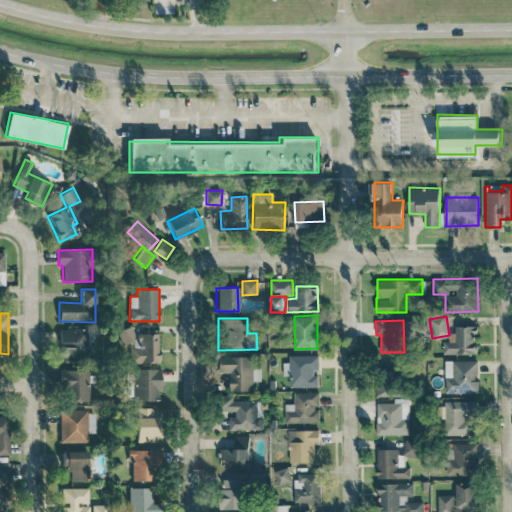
[(443,353),(476,354),(476,326),(455,326),(455,341),(443,341),(443,353)]
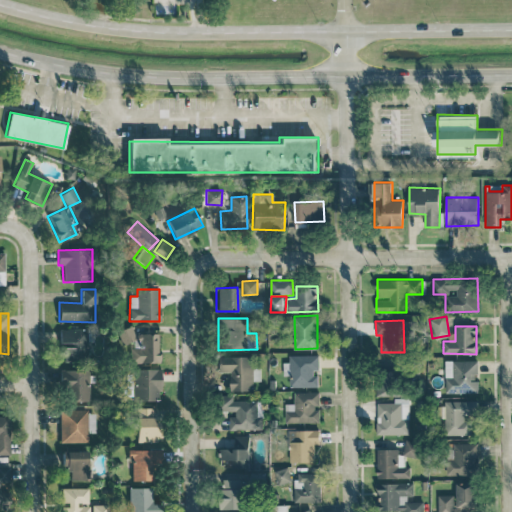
[(134,363),(158,362),(158,333),(132,334),(132,328),(120,328),(120,343),(133,343),(134,363)]
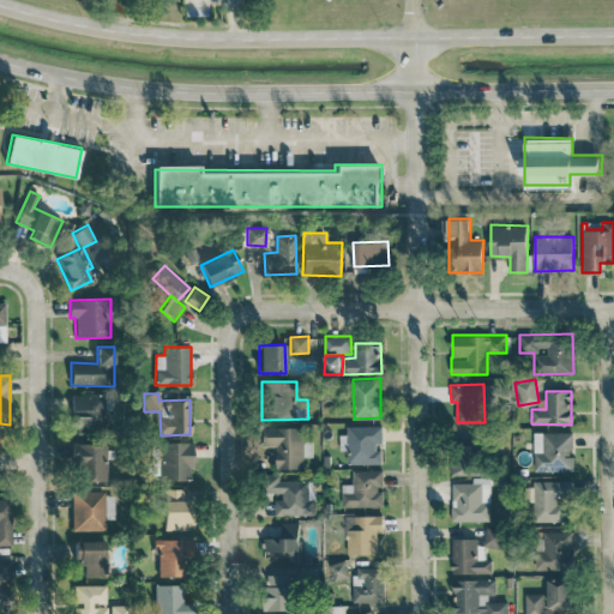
[(103,395),(72,395),(73,434),(104,433),(103,395)]
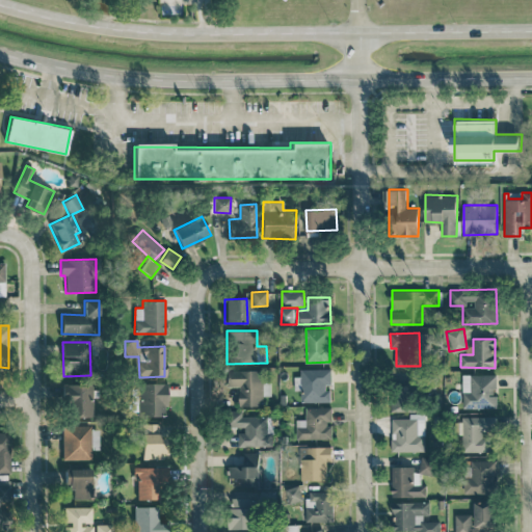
[(331,368),(301,369),(301,380),(294,380),(294,390),(301,390),(301,401),(331,401),(330,387),(331,387),(331,368)]
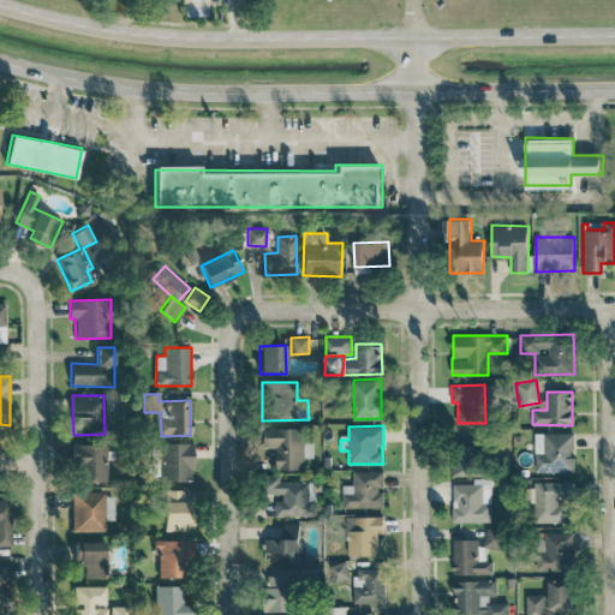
[(276,469),(305,469),(305,457),(312,457),(312,442),(304,442),(304,428),(262,427),(261,446),(278,447),(276,469)]
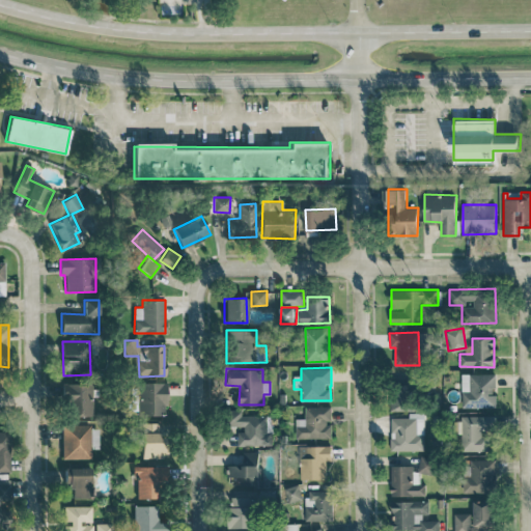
[(496,407),(495,372),(462,373),(462,407),(496,407)]
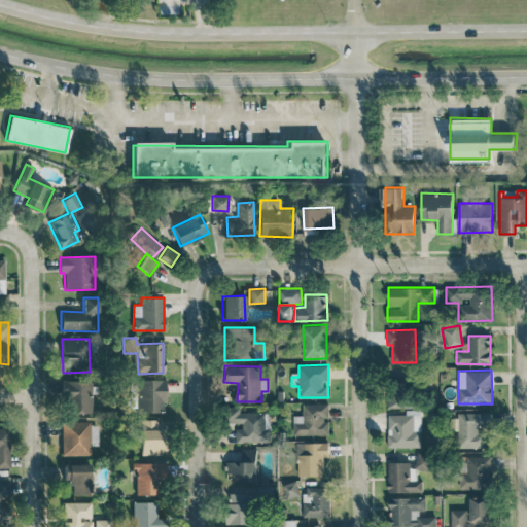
[(411,408),(412,376),(389,375),(387,407),(411,408)]
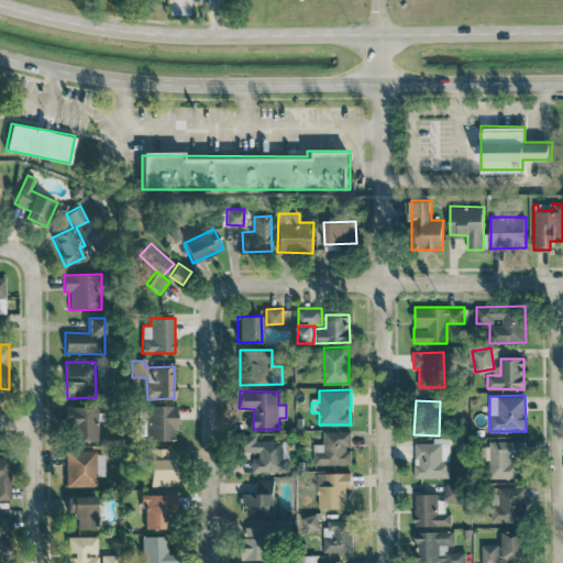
[(147,406),(147,440),(176,440),(176,406),(147,406)]
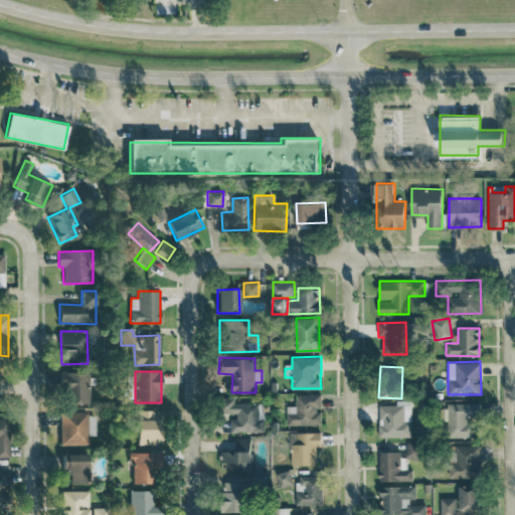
[(90,403),(89,372),(62,372),(63,403),(90,403)]
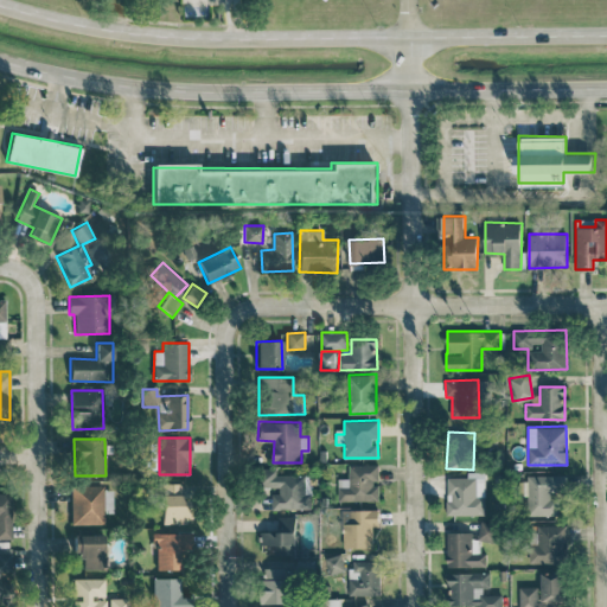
[(349,465),(350,500),(379,500),(378,483),(379,483),(378,464),(349,465)]
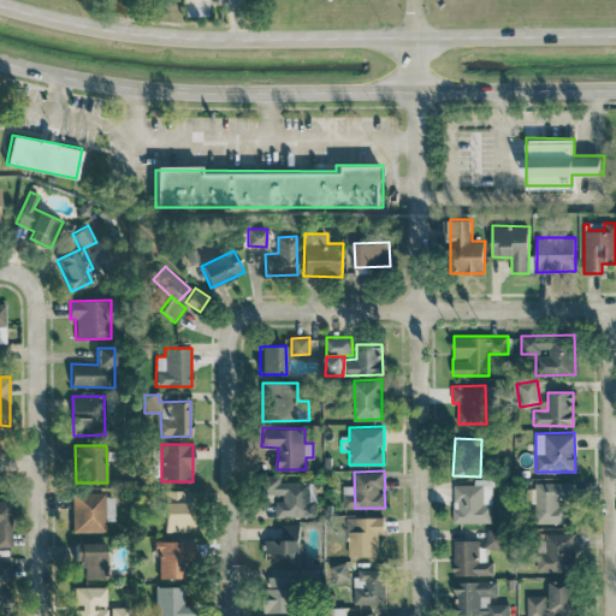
[(315,516),(315,481),(280,481),(280,474),(267,474),(267,496),(276,496),(276,516),(315,516)]
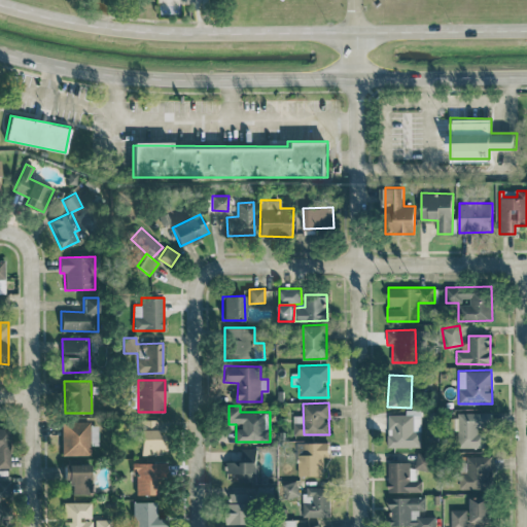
[(421,446),(421,410),(406,410),(406,414),(388,414),(388,447),(421,446)]
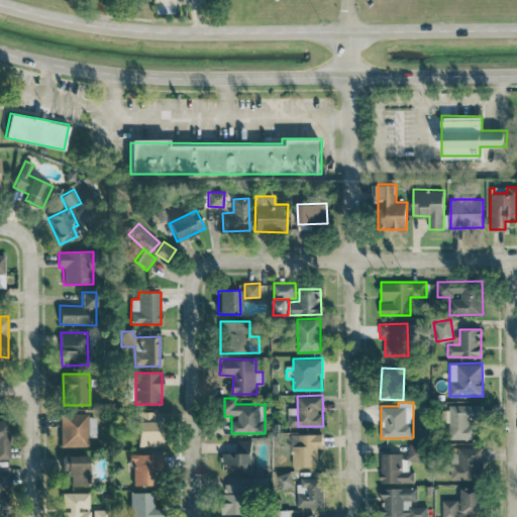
[(476,424),(470,424),(470,417),(481,417),(481,404),(449,404),(449,438),(476,438),(476,424)]
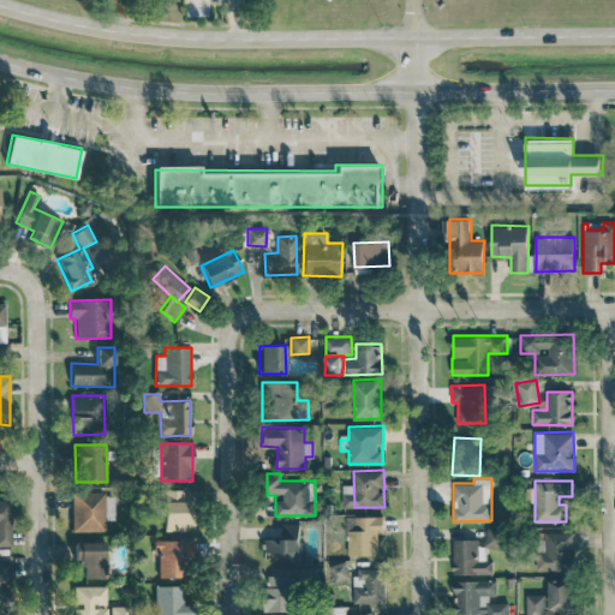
[(165,531),(193,530),(193,506),(184,507),(184,489),(163,490),(165,531)]
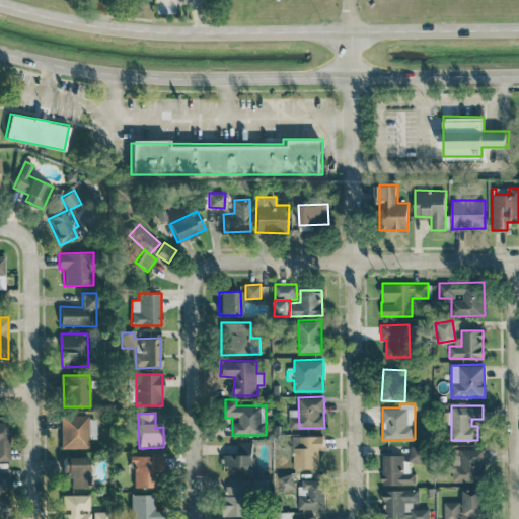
[(96,438),(95,416),(60,417),(61,448),(89,448),(88,438),(96,438)]
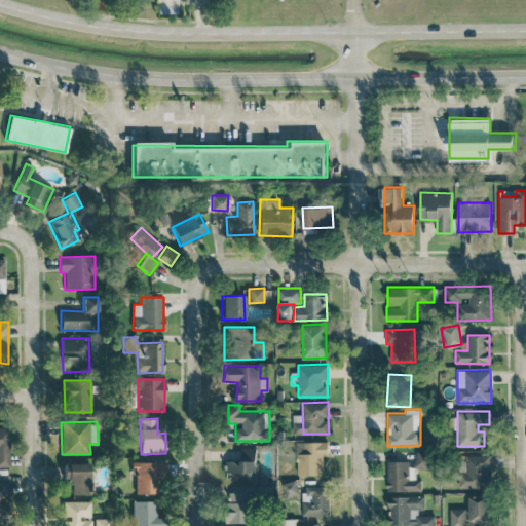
[(0,466),(9,466),(10,427),(0,427),(0,466)]
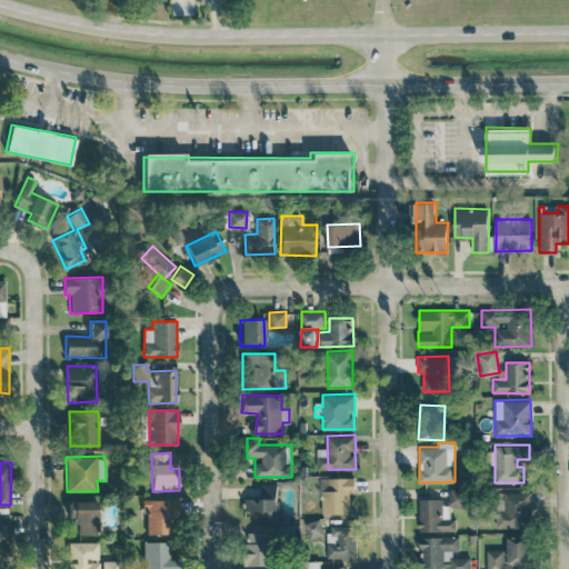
[(350,512),(349,492),(356,492),(356,477),(327,478),(327,513),(350,512)]
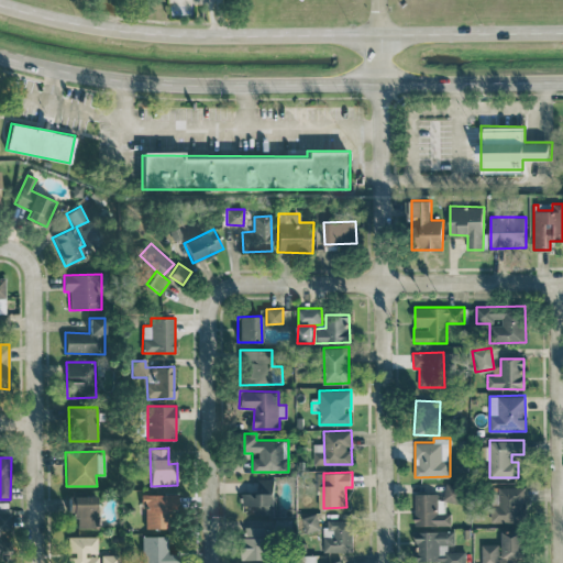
[(254,514),(274,515),(275,478),(258,478),(258,493),(242,493),(242,504),(255,505),(254,514)]
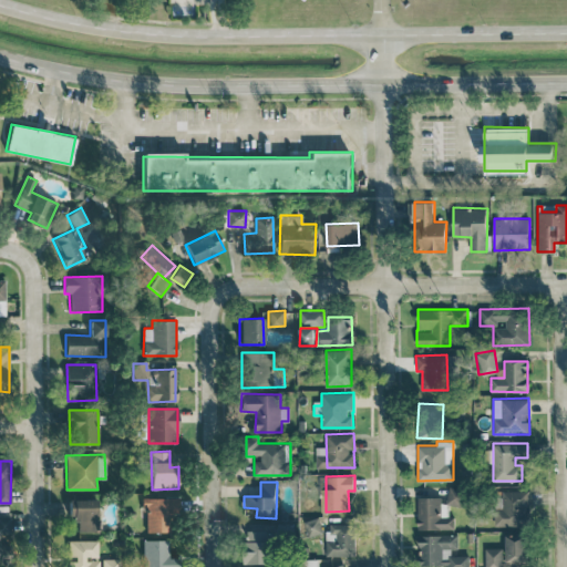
[(463,487),(447,487),(447,505),(463,505),(463,487)]
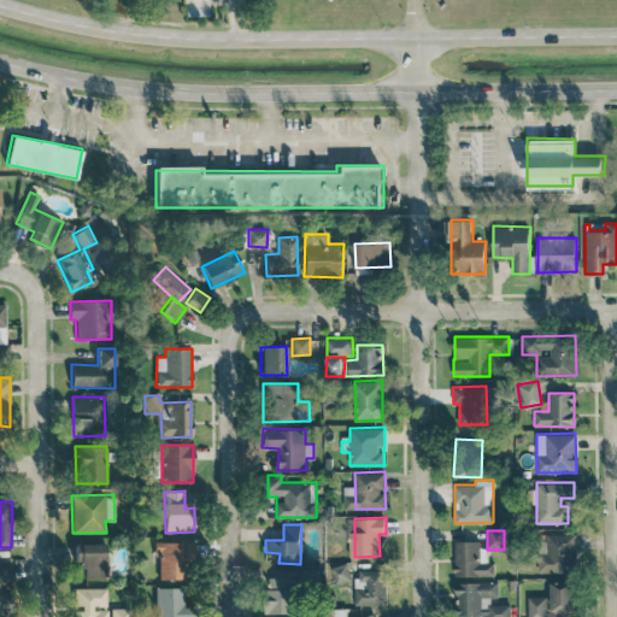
[(546,534),(546,553),(538,553),(539,573),(575,571),(574,533),(546,534)]
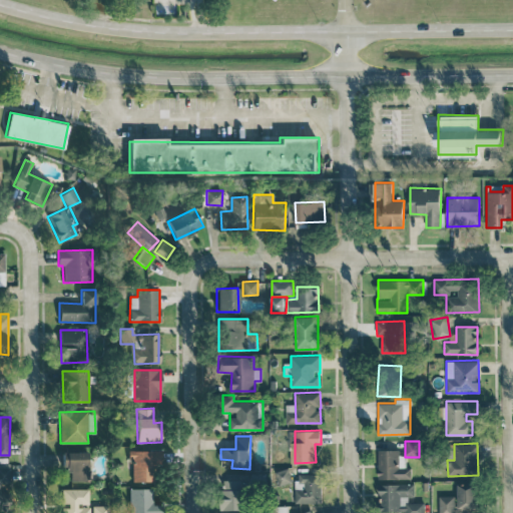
[(399,449),(377,450),(378,479),(411,478),(411,467),(399,467),(399,449)]
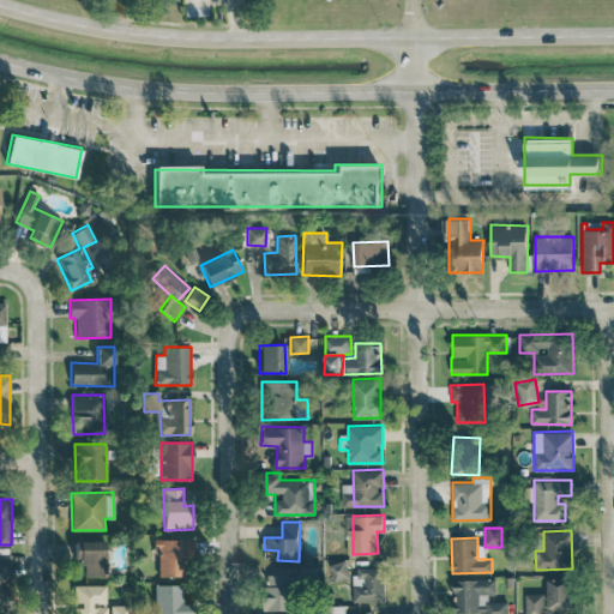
[(157,576),(192,577),(193,540),(157,539),(157,576)]
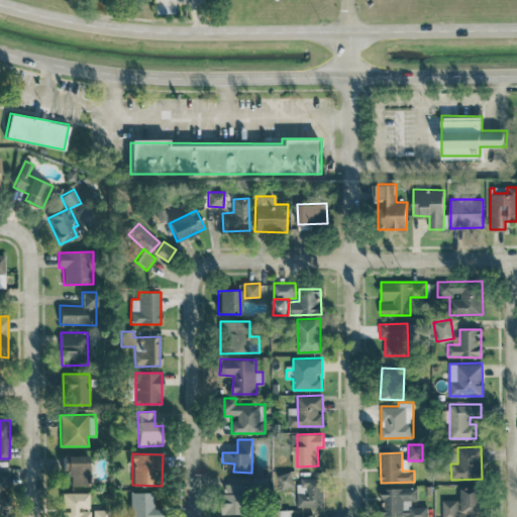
[(62,455),(62,475),(71,475),(71,485),(88,485),(88,455),(62,455)]
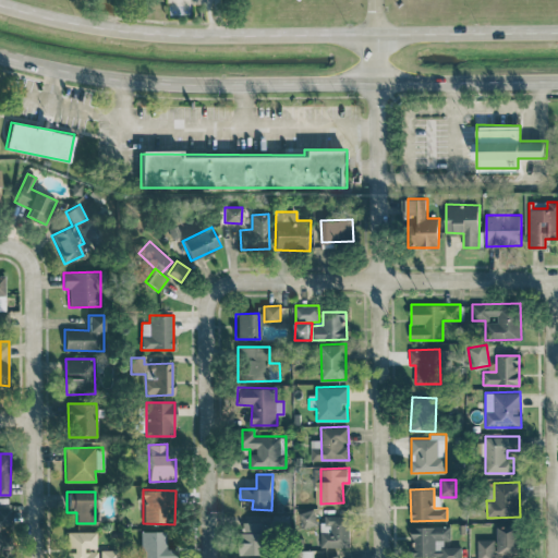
[(10,506),(0,505),(0,553),(1,553),(1,546),(11,546),(11,535),(0,535),(0,524),(10,525),(10,506)]
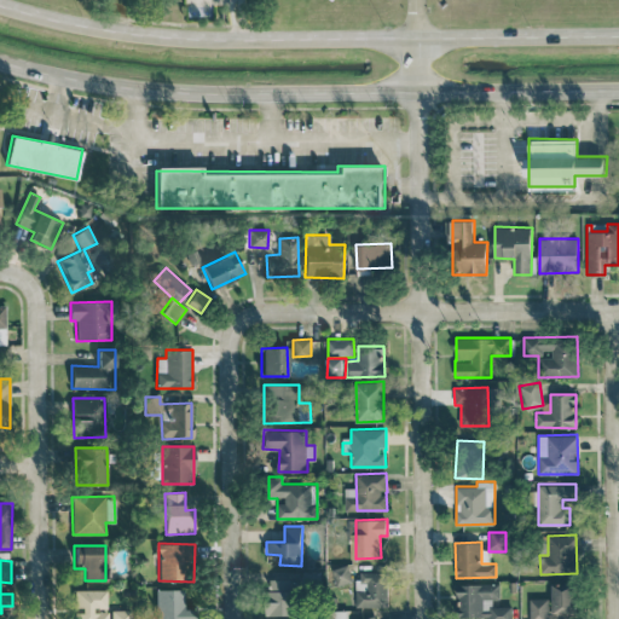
[(357,606),(388,606),(387,571),(357,572),(357,606)]
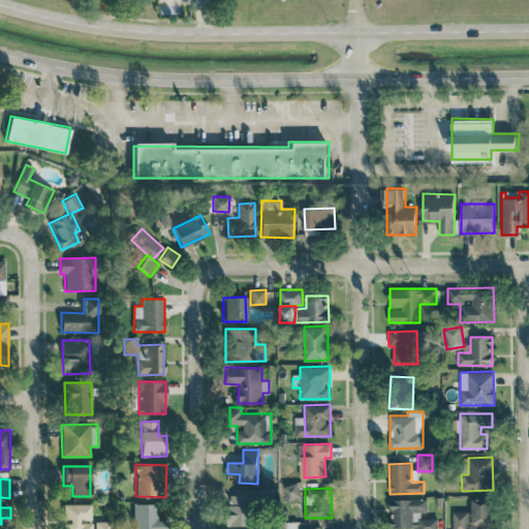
[(250,494),(229,495),(230,526),(251,525),(250,494)]
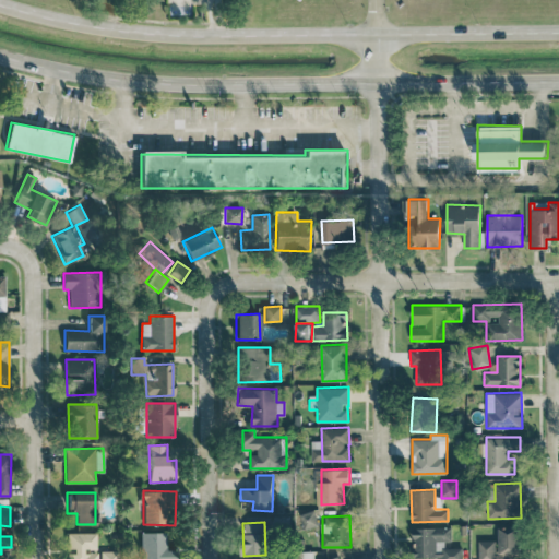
[(414,527),(414,557),(442,557),(441,558),(462,558),(463,545),(451,545),(451,527),(414,527)]
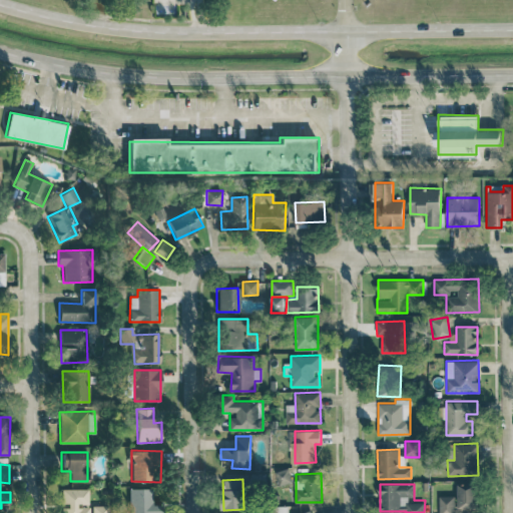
[(459,484),(458,512),(478,512),(479,484),(459,484)]
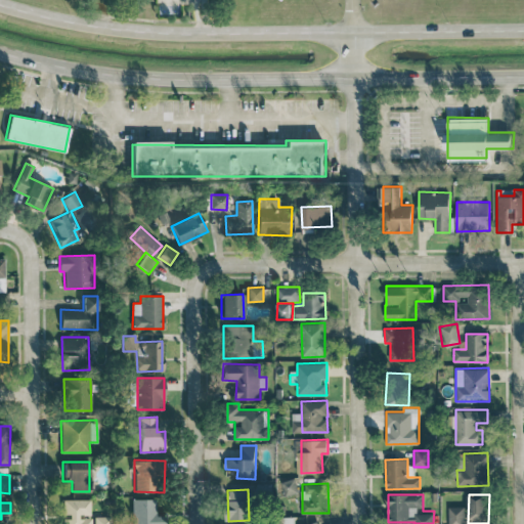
[(155,498),(132,499),(132,523),(165,523),(165,516),(156,516),(155,498)]
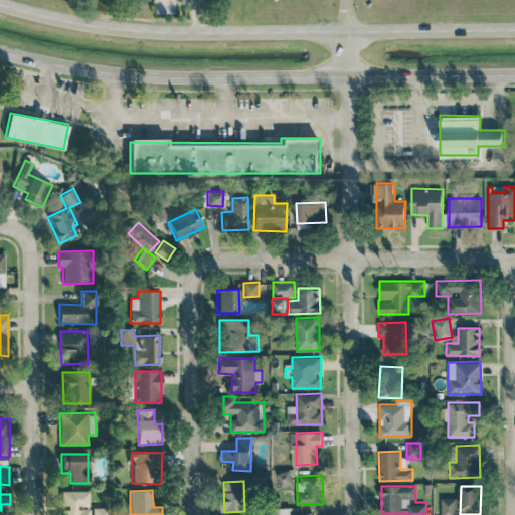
[(108,514),(109,507),(91,507),(91,510),(76,510),(76,506),(89,506),(89,491),(62,491),(62,508),(61,514),(108,514)]
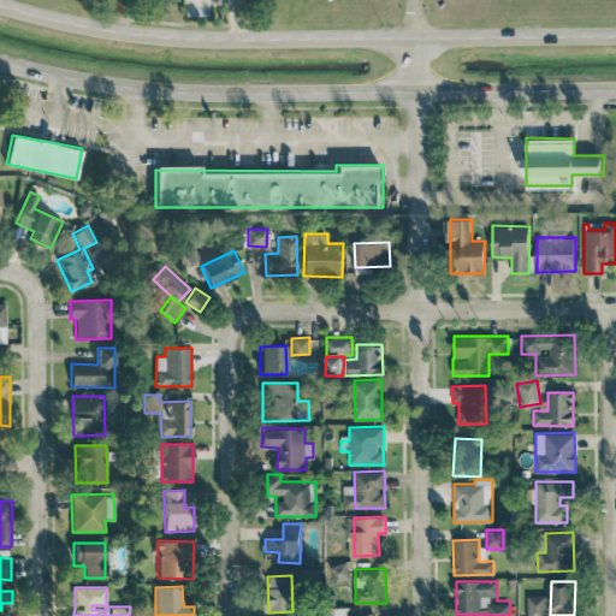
[(545,615),(546,594),(527,596),(527,615),(545,615)]
